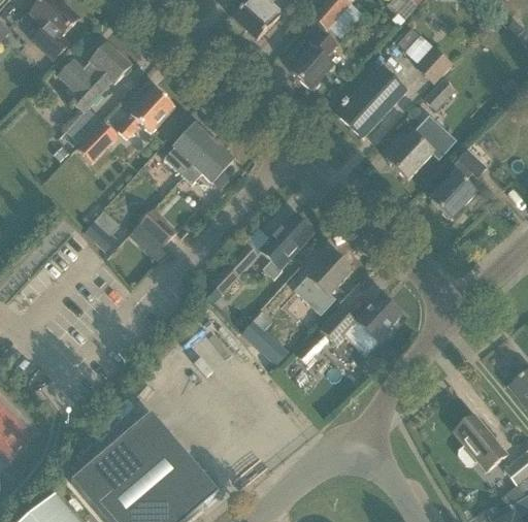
[(53,58),(68,42),(60,35),(77,17),(60,0),(40,0),(29,12),(43,25),(31,38),(53,58)]
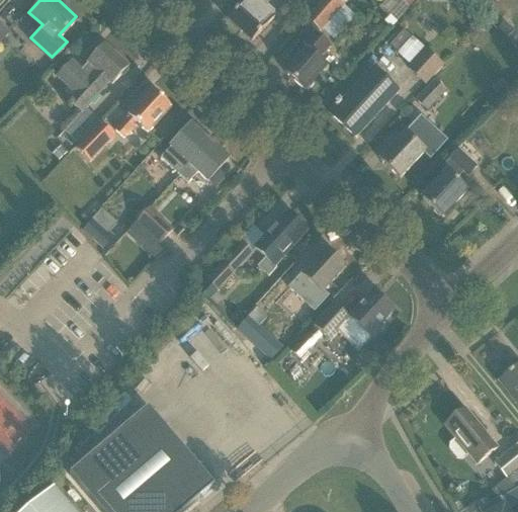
[(265,17),(273,9),(263,0),(232,0),(237,4),(227,15),(251,36),(267,19),(265,17)]
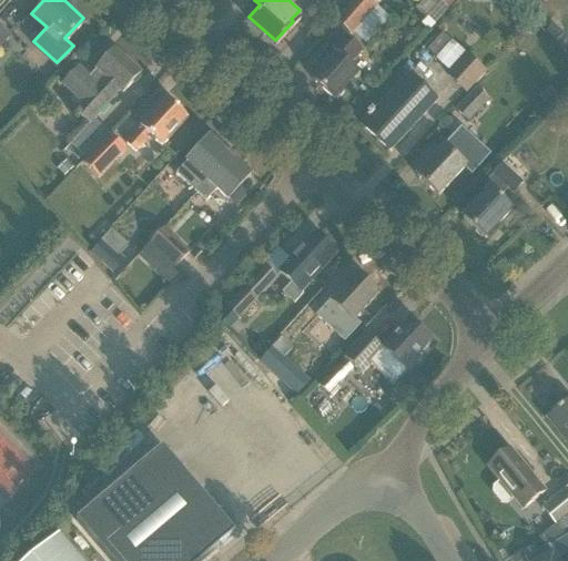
[(350,0),(335,16),(351,29),(355,24),(368,37),(391,13),(376,1),(375,0),(350,0)]
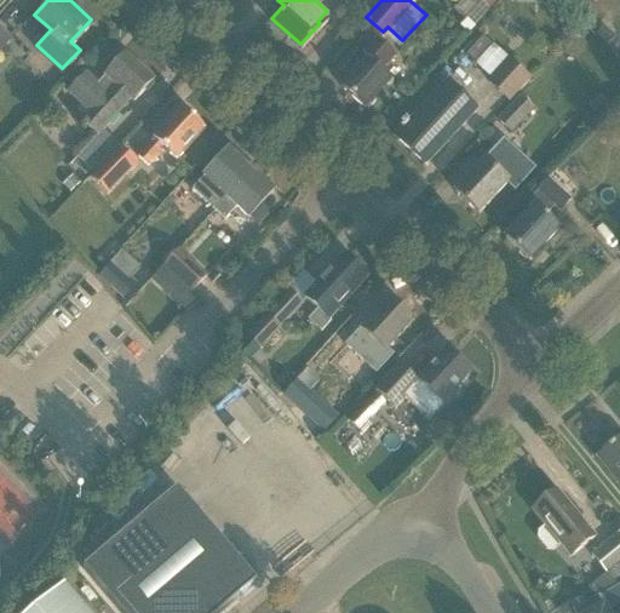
[(396,52),(375,34),(362,49),(366,52),(340,81),(363,103),(366,101),(367,103),(375,95),(373,92),(390,73),(383,66),(396,52)]
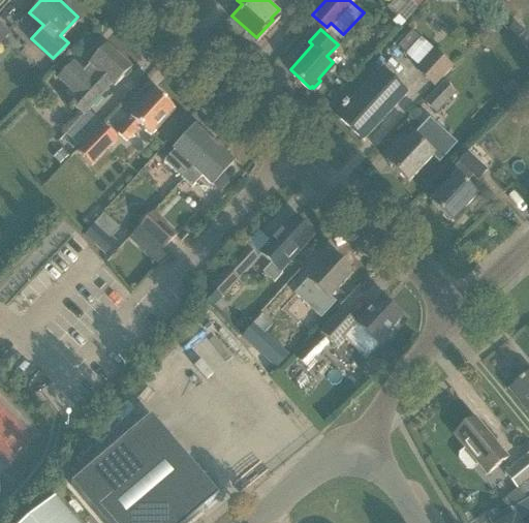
[(419,35),(405,51),(418,62),(415,64),(434,82),(450,63),(433,47),(419,35)]
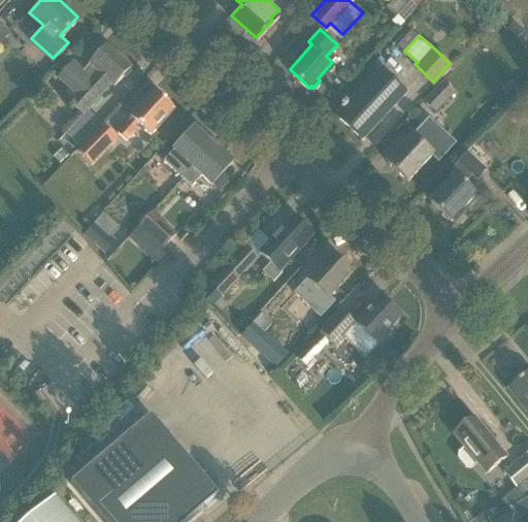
[(105,42),(89,60),(90,60),(81,68),(71,59),(58,73),(69,85),(62,92),(71,100),(69,102),(72,104),(73,102),(81,110),(65,129),(79,142),(101,120),(87,106),(103,88),(102,87),(110,78),(113,82),(130,64),(105,42)]
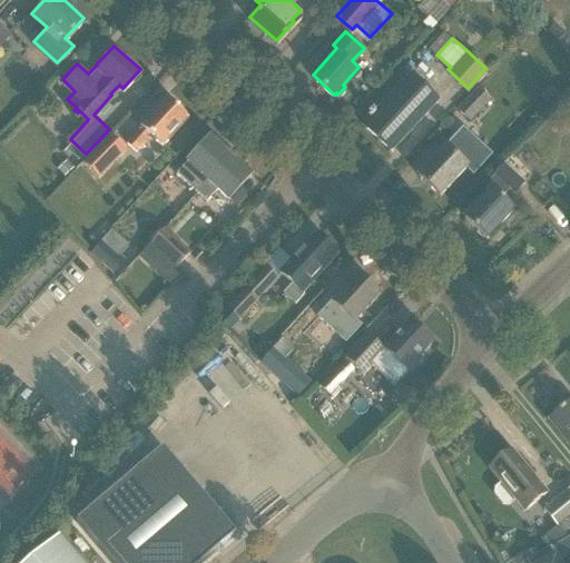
[(408,125),(416,116),(418,117),(438,96),(410,70),(374,108),(372,107),(369,110),(371,112),(363,121),(391,147),(410,127),(408,125)]
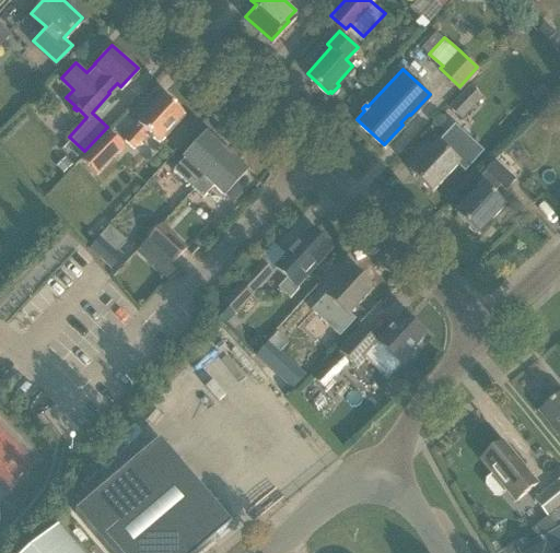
[(448,103),(462,115),(482,93),(469,81),(448,103)]
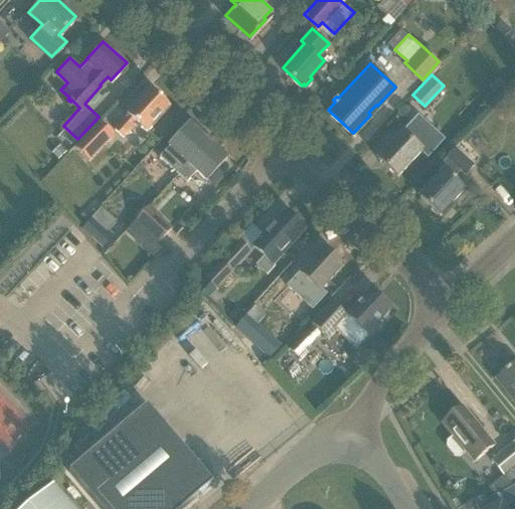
[(150,85),(127,110),(128,111),(114,125),(122,133),(136,119),(146,128),(170,102),(150,85)]
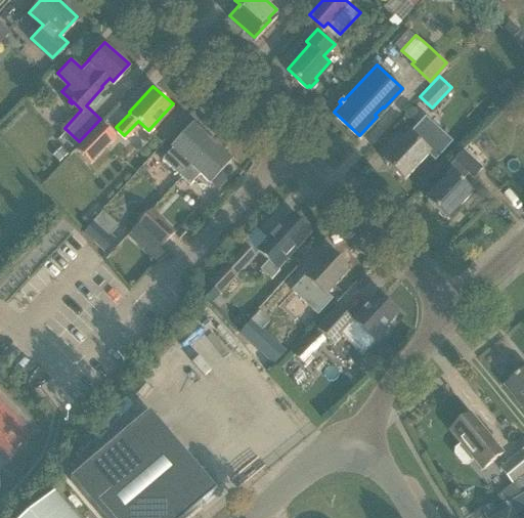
[(451,137),(425,113),(384,157),(404,176),(428,150),(434,156),(451,137)]
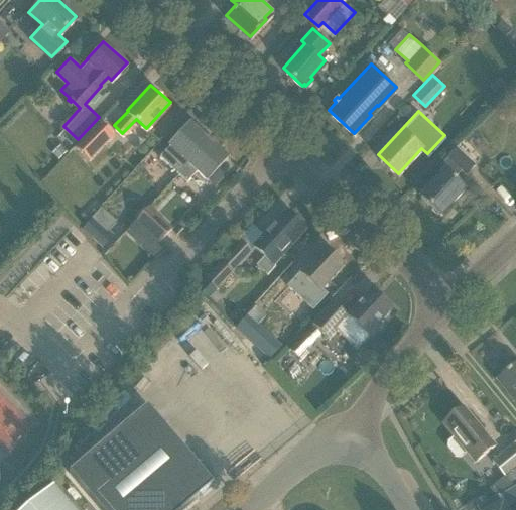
[(75,144),(89,158),(114,132),(100,118),(75,144)]
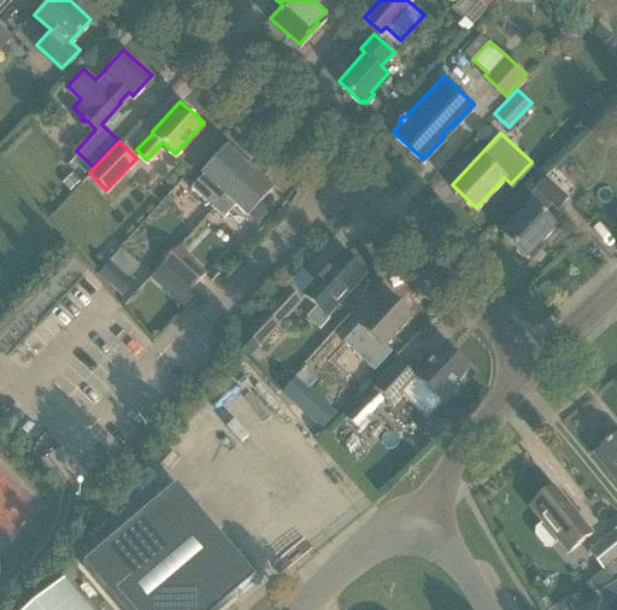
[(224,191),(224,192),(250,164),(227,144),(201,170),(224,191)]
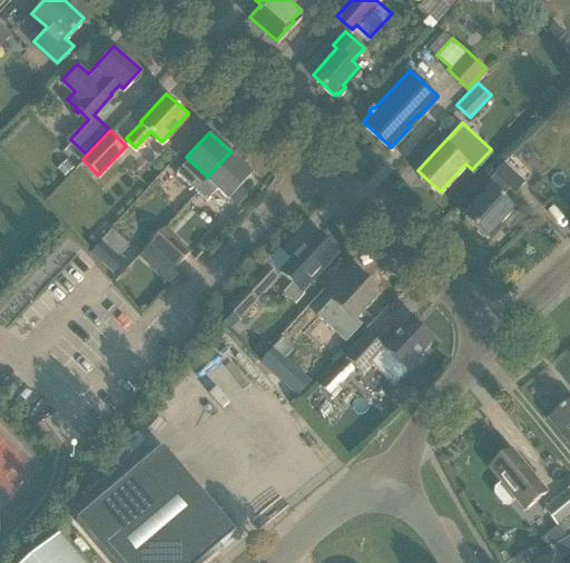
[(207,177),(207,176),(196,188),(206,197),(208,194),(216,185),(228,196),(237,204),(253,186),(244,178),(251,170),(231,151),(207,177)]
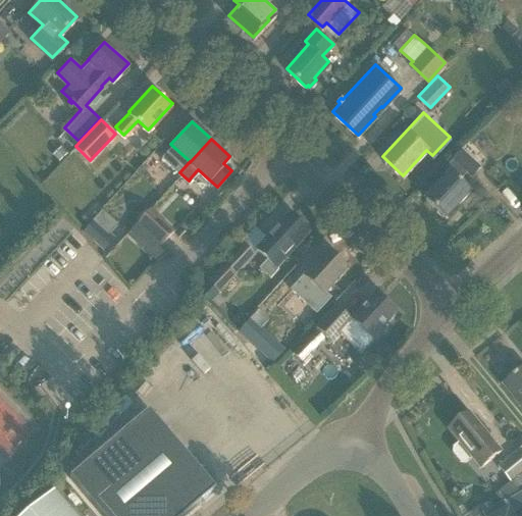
[(462,147),(453,156),(445,165),(449,170),(425,196),(445,215),(446,214),(447,214),(448,213),(447,213),(456,203),(457,203),(458,202),(457,202),(470,188),(458,177),(466,169),(470,173),(479,164),(462,147)]
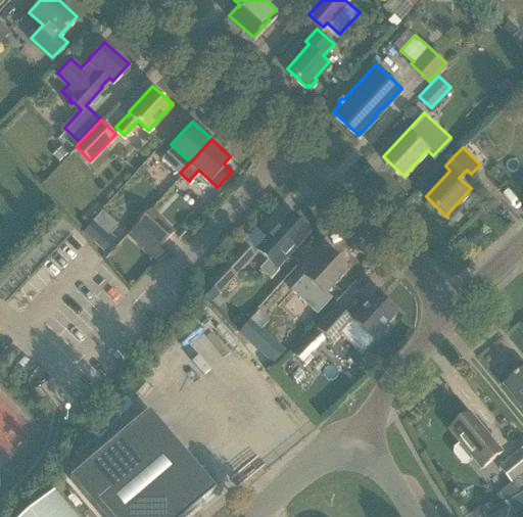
[(141,216),(141,217),(137,221),(162,243),(174,229),(161,218),(149,206),(141,216)]
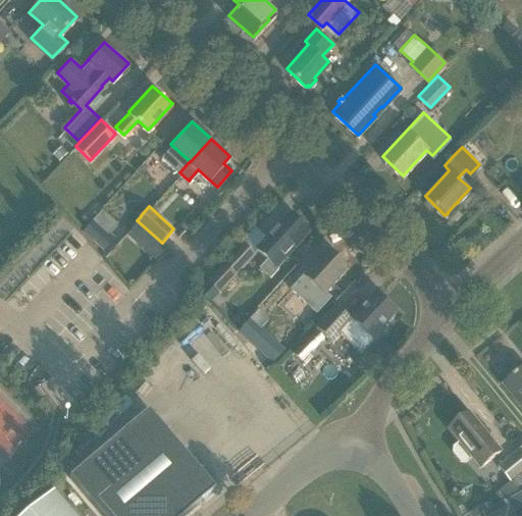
[(285,253),(308,229),(309,228),(288,209),(288,210),(288,211),(265,235),(264,236),(256,246),(267,256),(259,265),(270,274),(278,265),(276,263),(285,254),(285,255),(286,254),(285,253)]
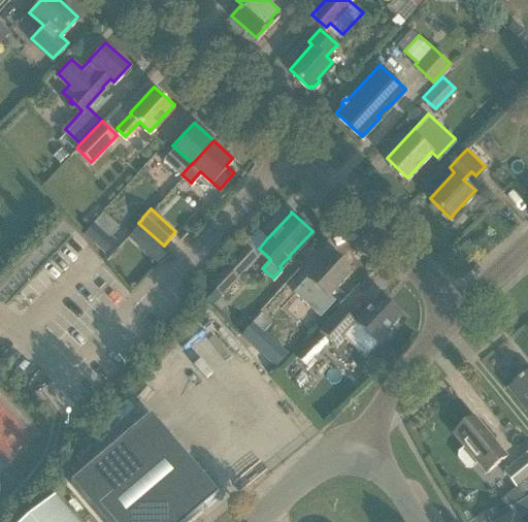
[(116,238),(96,220),(85,232),(104,250),(116,238)]
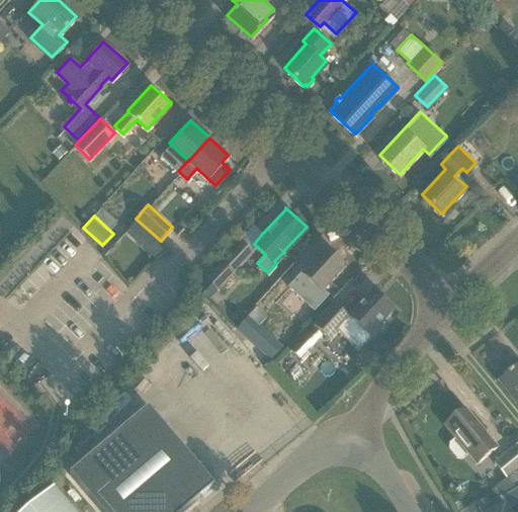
[(241,239),(197,286),(207,296),(252,249),(241,239)]
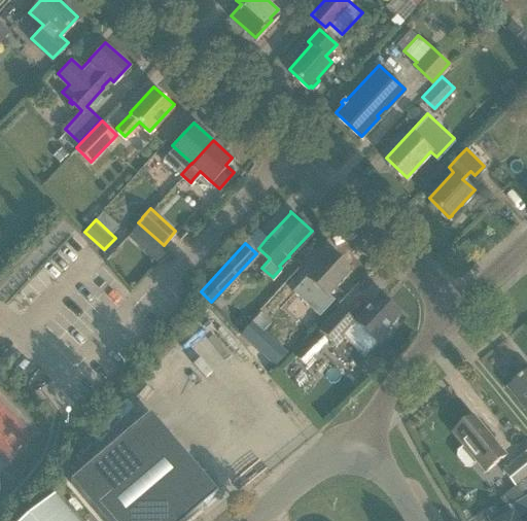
[(328,291),(350,268),(351,267),(330,247),(329,248),(329,249),(308,273),(307,273),(306,274),(327,293),(328,292),(328,291)]
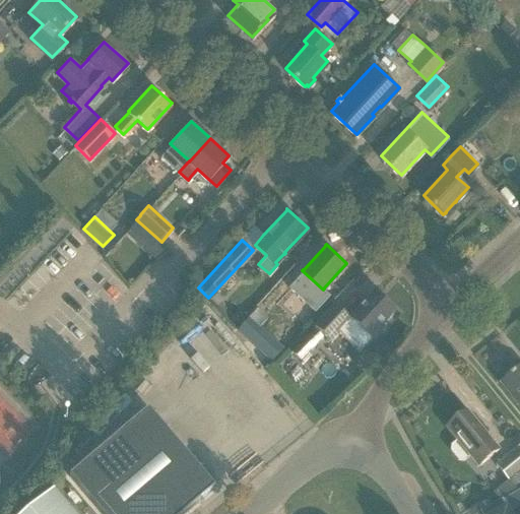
[(383,323),(381,322),(394,307),(375,288),(350,315),(334,301),(314,323),(331,338),(342,326),(353,336),(362,326),(372,335),(383,323)]
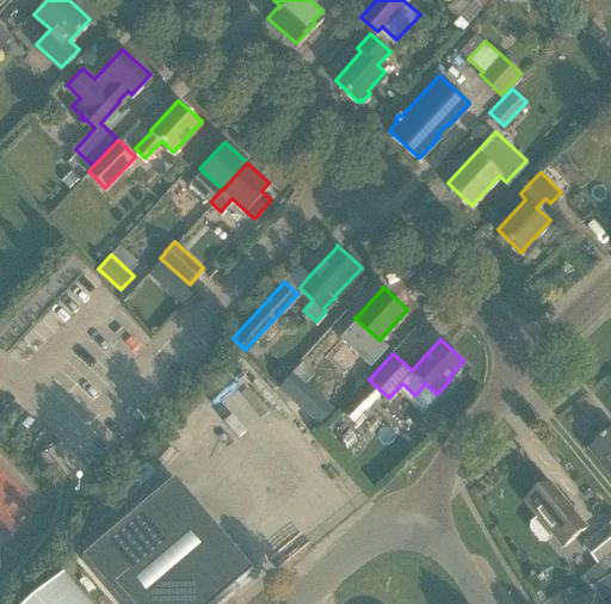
[(356,395),(366,406),(380,393),(368,382),(356,395)]
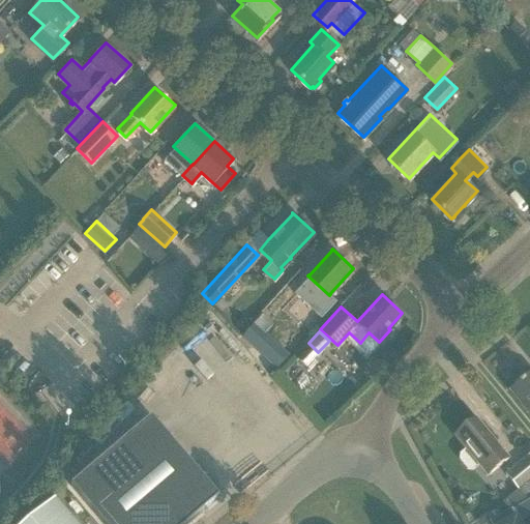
[(254,341),(269,354),(276,347),(261,333),(254,341)]
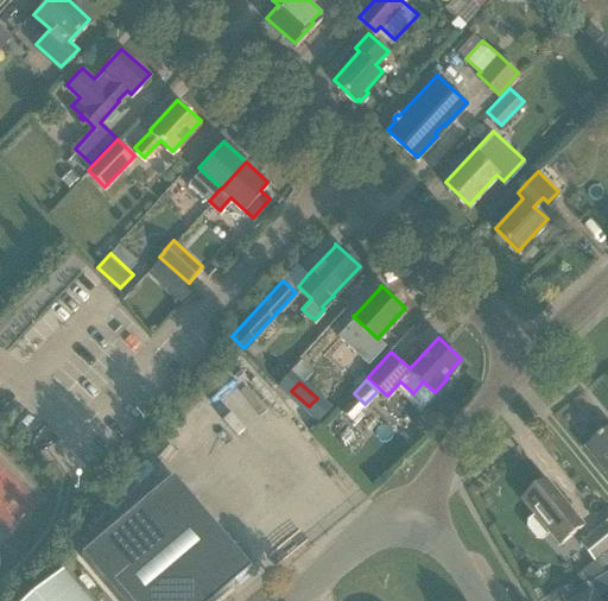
[(607,423),(584,442),(607,470),(607,423)]
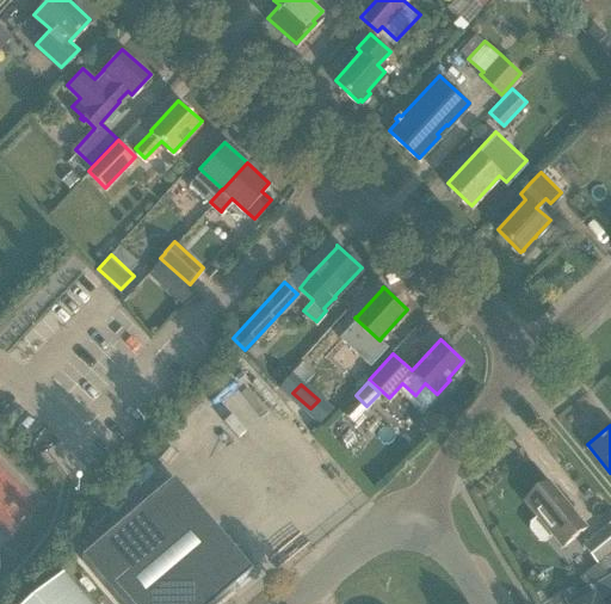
[(173,476),(81,555),(122,603),(209,603),(252,568),(173,476)]
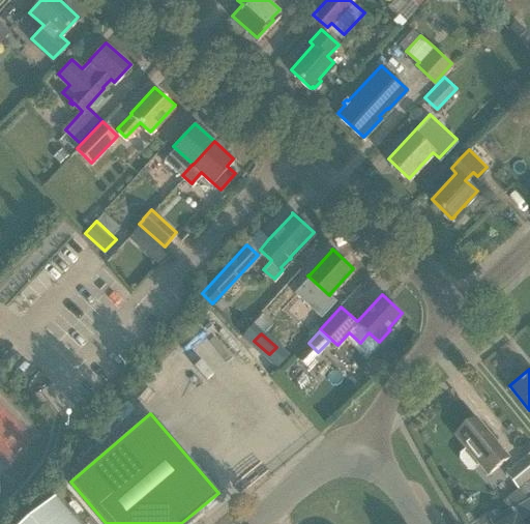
[(466,445),(460,449),(460,456),(467,465),(472,465),(478,460),(488,472),(509,455),(475,414),(454,431),(466,445)]
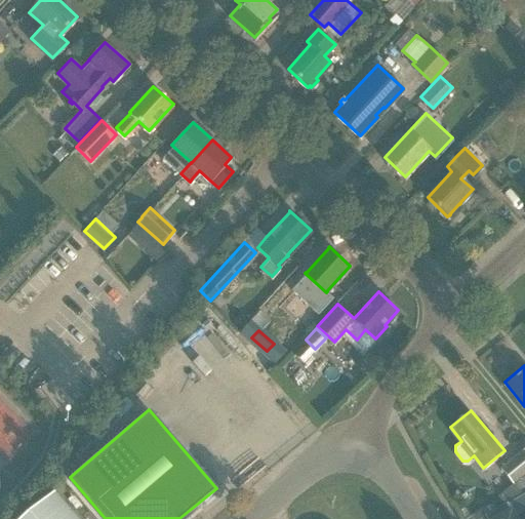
[(500,466),(514,482),(524,473),(524,449),(523,446),(500,466)]
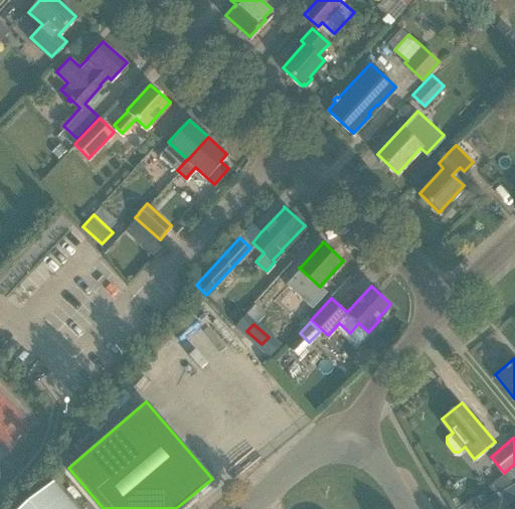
[(76,508),(52,480),(17,508),(76,508)]
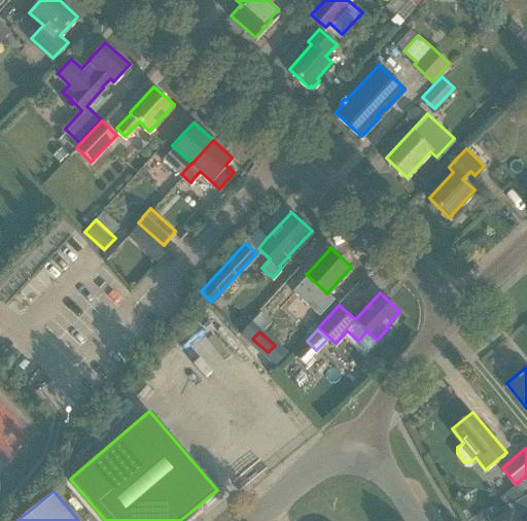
[(520,520),(513,507),(491,520),(520,520)]
